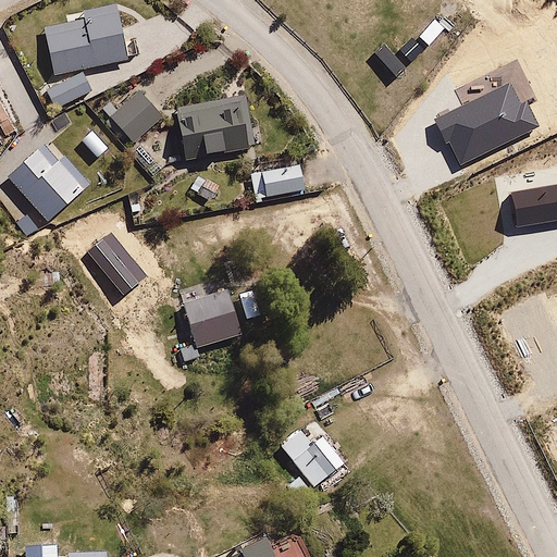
[(46,31),(56,77),(128,60),(118,7),(84,12),(84,23),(46,31)]
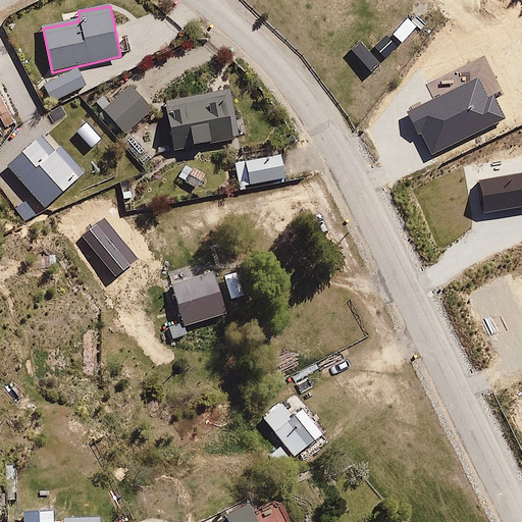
[(77,69),(45,87),(53,102),(86,85),(77,69)]
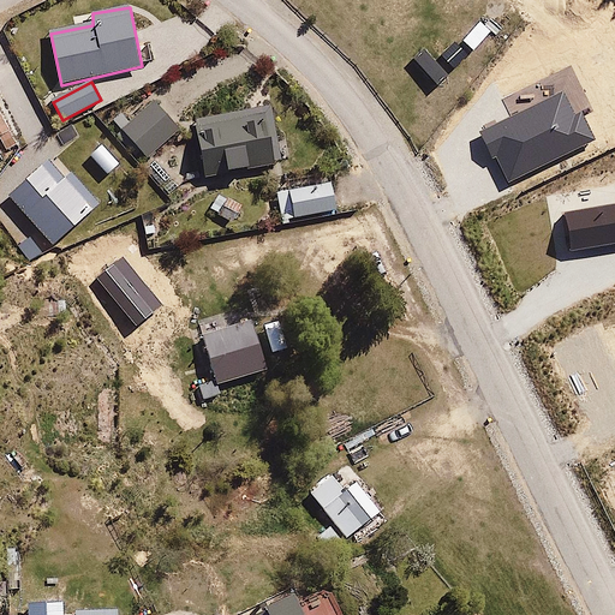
[(181,130),(149,96),(115,127),(149,162),(181,130)]
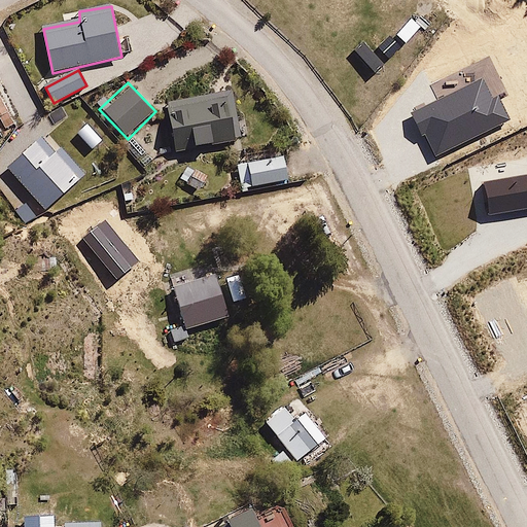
[(233,92),(169,104),(178,155),(242,143),(233,92)]
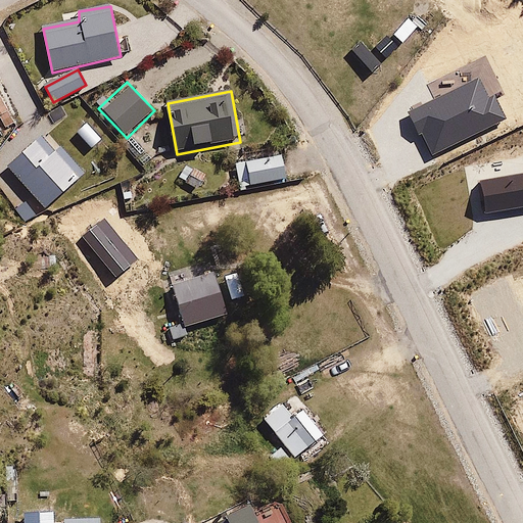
[(78,176),(40,132),(7,161),(45,204),(78,176)]
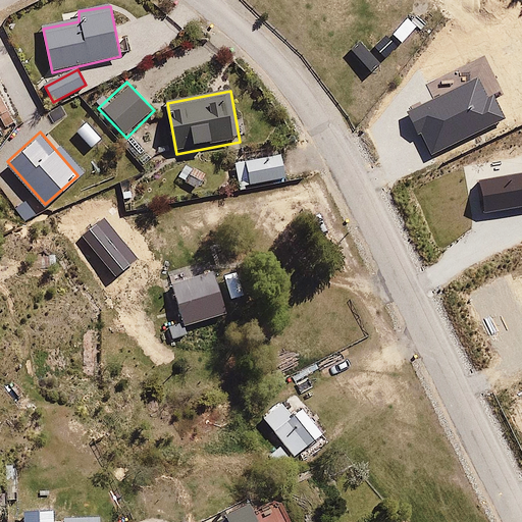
[(280,155),(236,163),(241,187),(284,178),(280,155)]
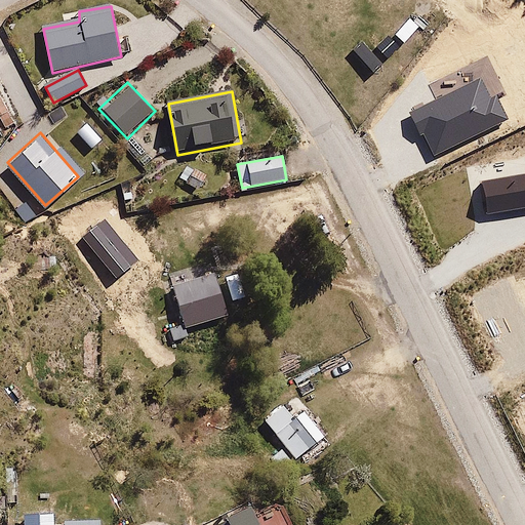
[(104,218),(82,237),(117,278),(138,261),(104,218)]
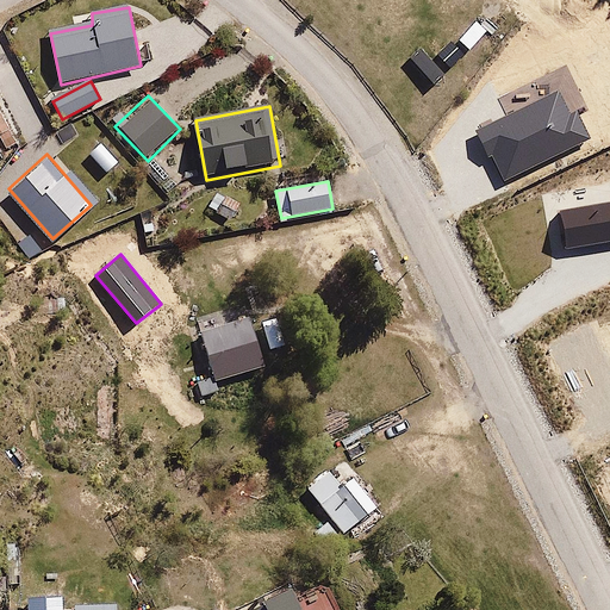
[(247,318),(199,332),(213,380),(261,366),(247,318)]
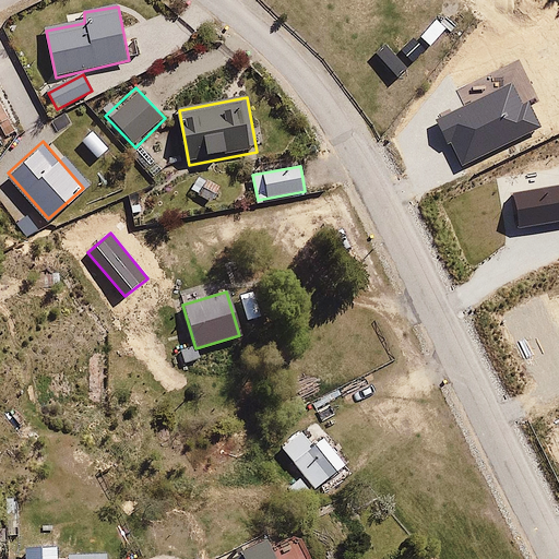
[(314,420),(282,443),(314,489),(347,466),(314,420)]
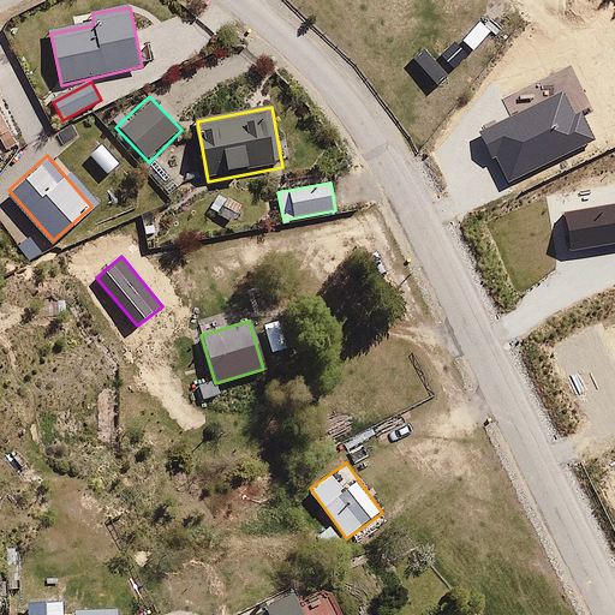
[(334,614),(327,599),(304,609),(297,591),(268,604),(270,610),(257,614),(334,614)]
